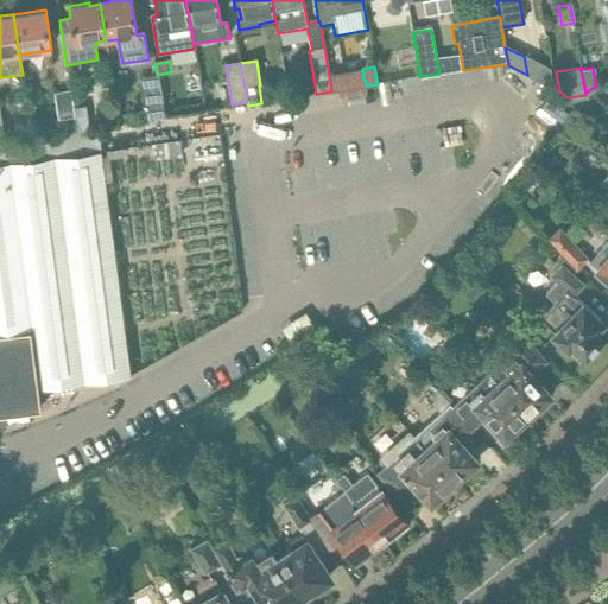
[(336,74),(329,75),(331,91),(339,90),(336,74)]
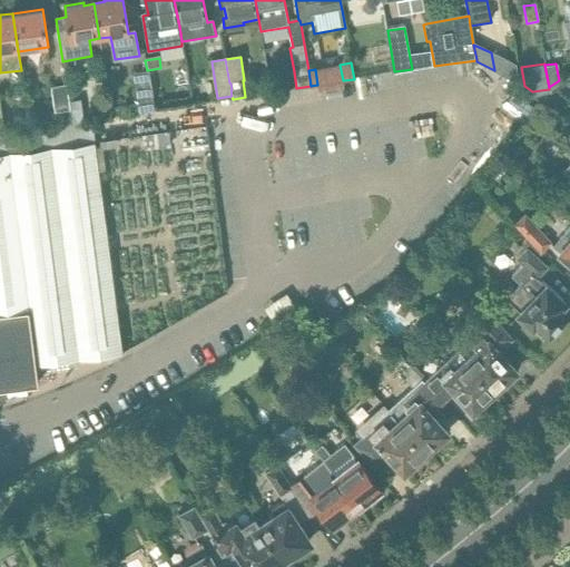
[(154,110),(147,72),(134,75),(140,113),(154,110)]
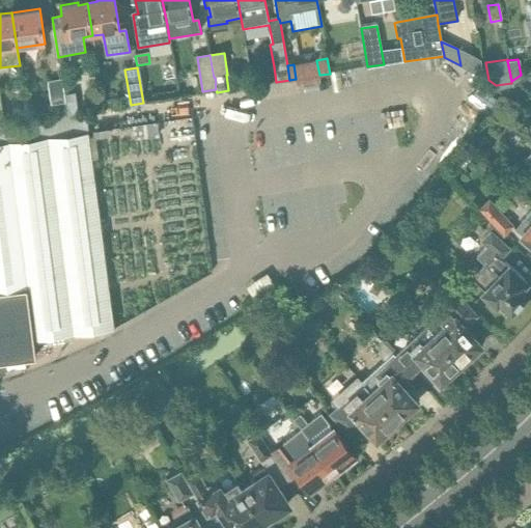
[(52,105),(64,103),(63,96),(61,80),(48,83),(52,105)]
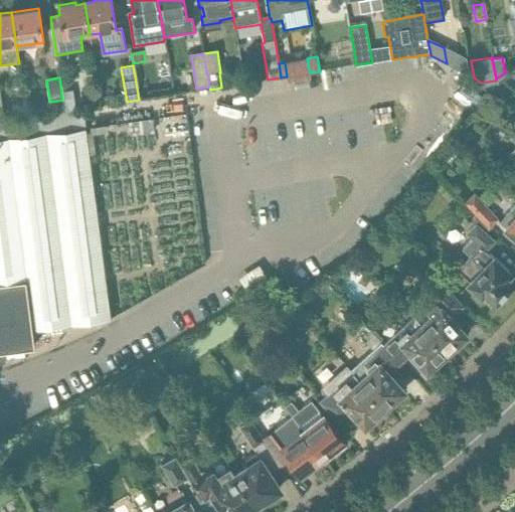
[(71,92),(61,94),(62,100),(64,112),(74,111),(71,92)]
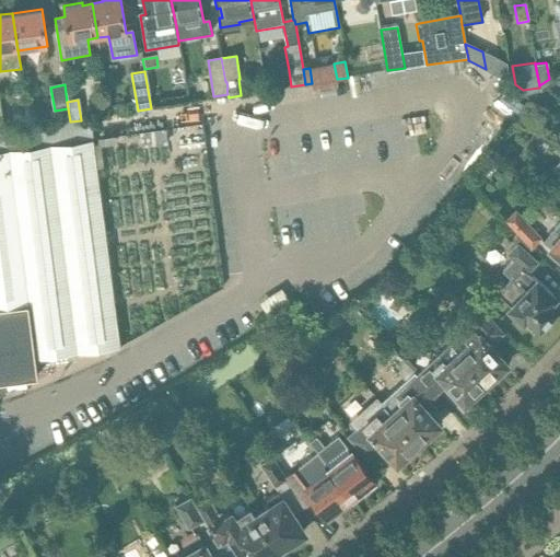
[(0,134),(0,383),(37,379),(35,359),(120,348),(91,120),(4,134),(0,134)]
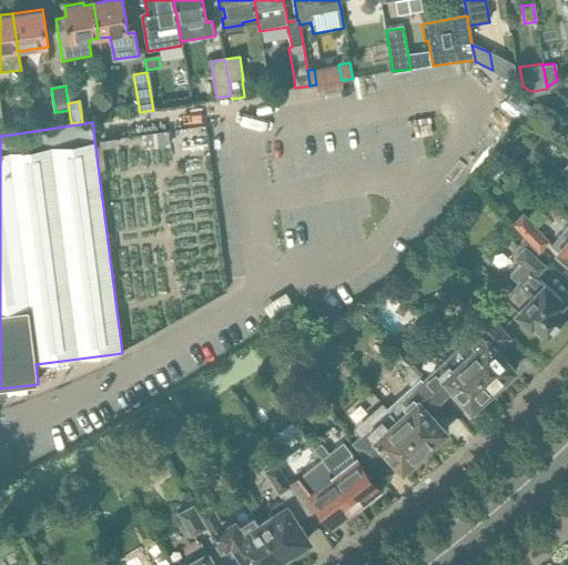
[(527,220),(517,230),(524,238),(538,253),(548,243),(527,220)]
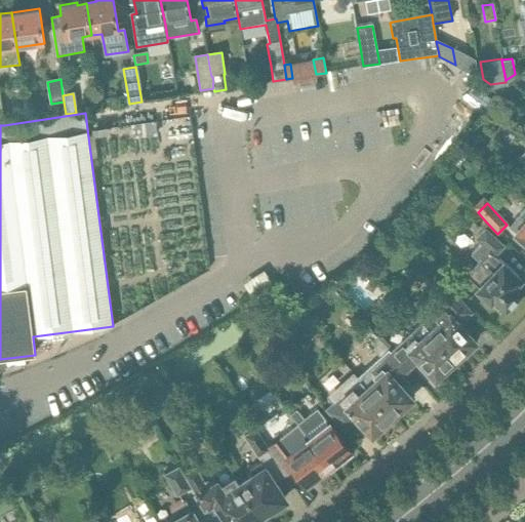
[(524,209),(509,229),(524,241),(524,209)]
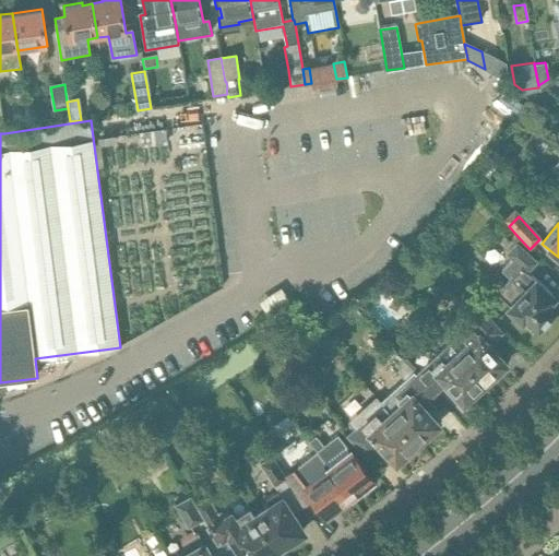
[(511,281),(498,295),(511,308),(510,309),(512,310),(512,316),(516,320),(521,319),(535,333),(540,328),(544,330),(551,321),(549,319),(558,308),(558,304),(527,273),(536,264),(525,253),(530,249),(515,234),(511,239),(516,246),(508,255),(513,260),(502,272),(511,281)]
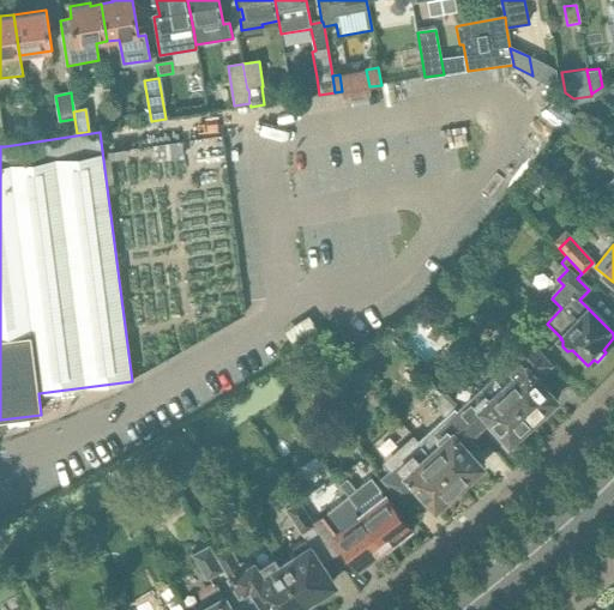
[(518,358),(494,379),(535,424),(549,411),(546,409),(555,400),(536,380),(551,367),(516,327),(501,340),(518,358)]
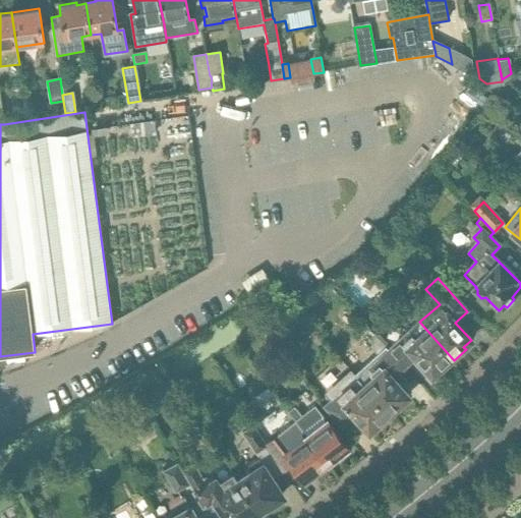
[(389,350),(405,368),(416,357),(432,375),(440,368),(443,371),(454,360),(419,322),(389,350)]
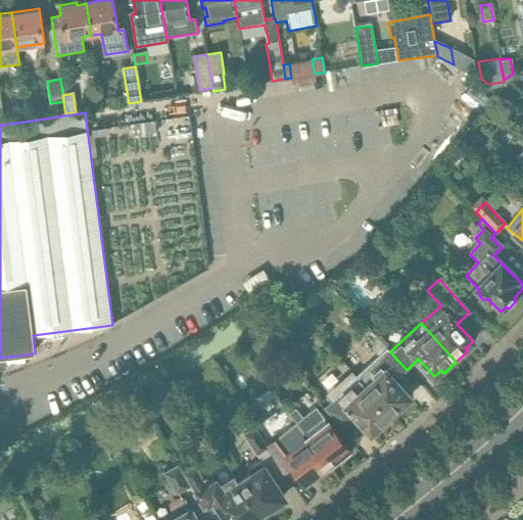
[(380,360),(359,380),(393,419),(405,408),(402,405),(410,398),(394,381),(407,370),(390,351),(376,336),(371,341),(375,346),(371,349),(380,360)]
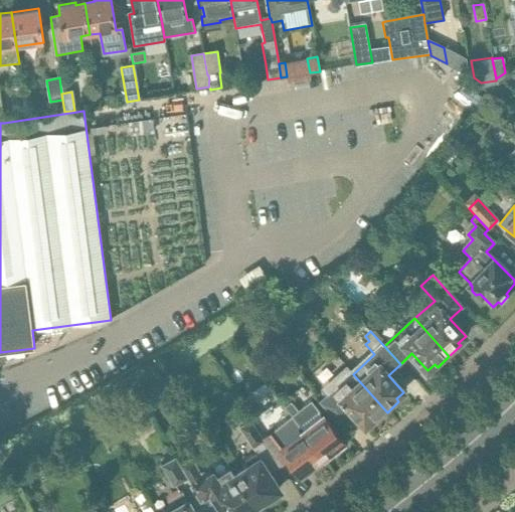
[(330,394),(322,402),(338,420),(350,409),(353,413),(365,427),(372,420),(375,422),(387,412),(353,374),(348,368),(325,389),(330,394)]
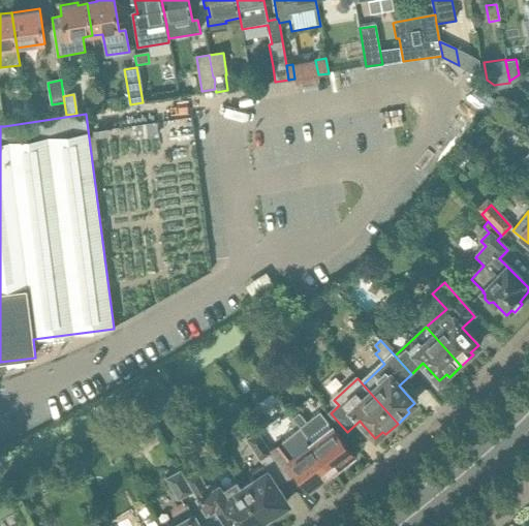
[(335,475),(356,459),(333,427),(331,428),(319,412),(306,423),(299,413),(292,419),(300,429),(335,475)]
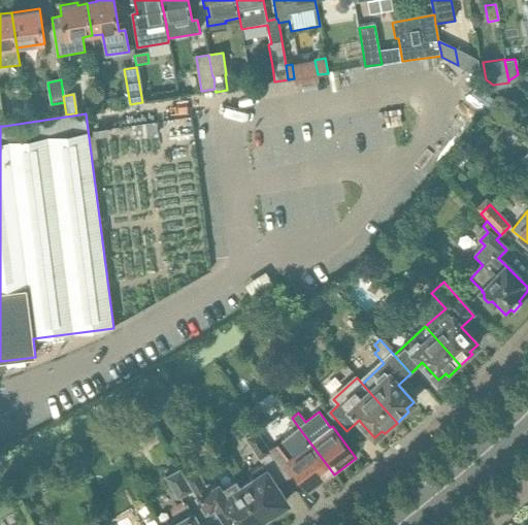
[(272,449),(268,452),(269,453),(272,459),(288,480),(289,480),(298,473),(309,488),(320,481),(324,482),(334,474),(299,428),(290,434),(272,449)]
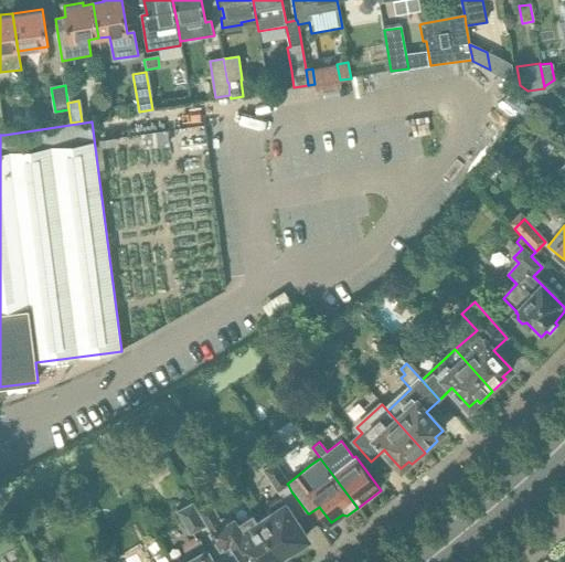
[(273,466),(262,473),(276,494),(277,492),(286,486),(286,485),(273,466)]
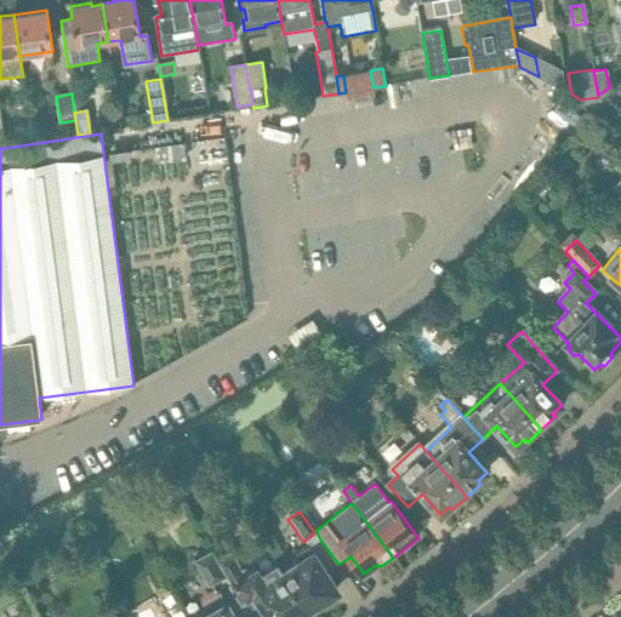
[(295,556),(300,564),(284,575),(308,611),(309,610),(314,612),(324,607),(323,601),(337,592),(308,547),(295,556)]
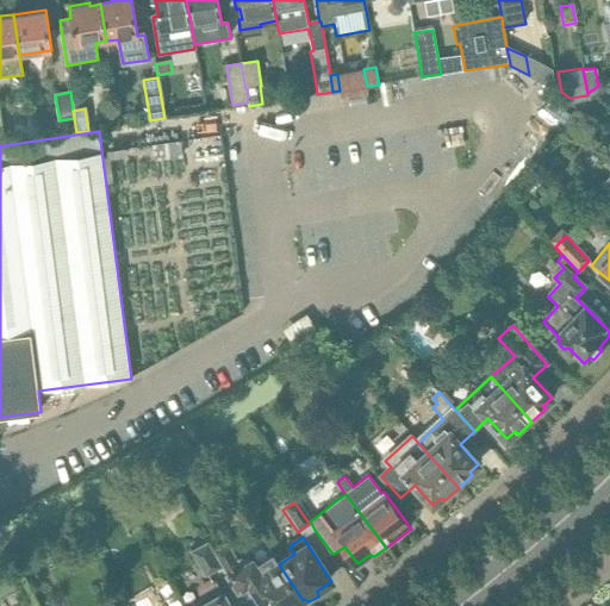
[(209,545),(193,554),(207,580),(223,572),(209,545)]
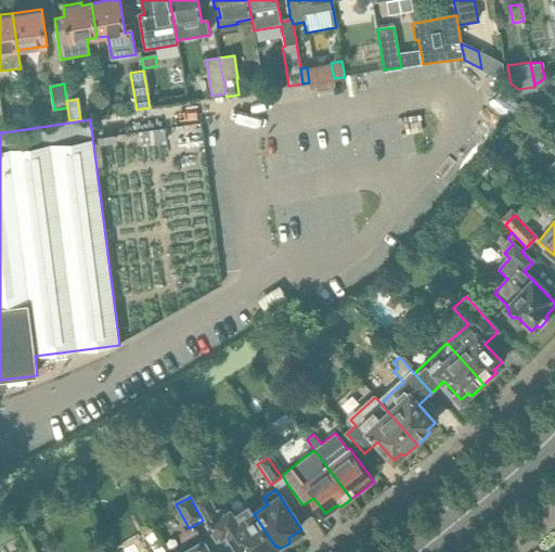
[(207,499),(195,505),(217,541),(229,535),(240,551),(273,551),(273,548),(275,547),(254,514),(249,508),(234,516),(230,510),(219,517),(207,499)]
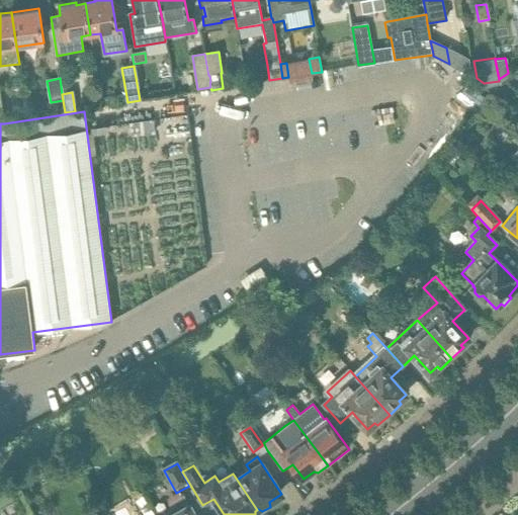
[(180,511),(173,514),(193,514),(188,506),(183,498),(175,502),(180,511)]
